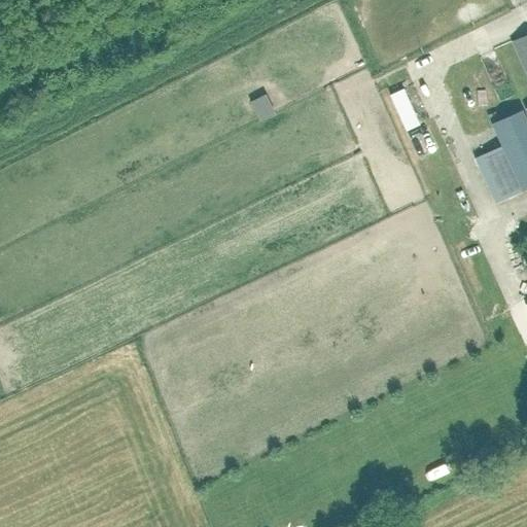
[(526,112),(526,34),(512,41),(526,75),(526,105),(525,107),(526,112)]
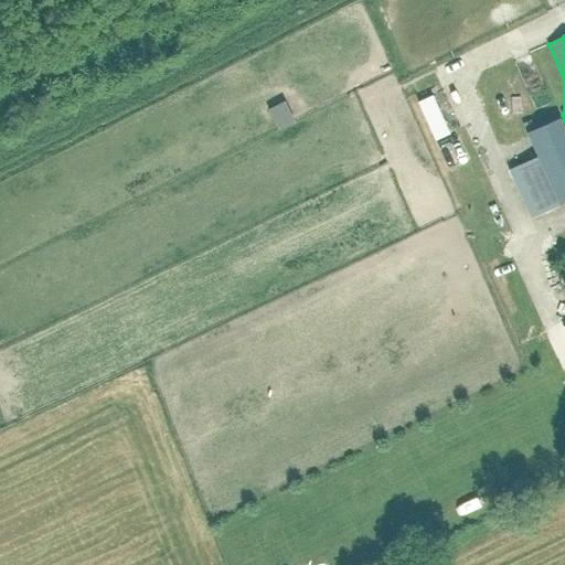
[(512,70),(497,74),(508,116),(523,113),(512,70)]
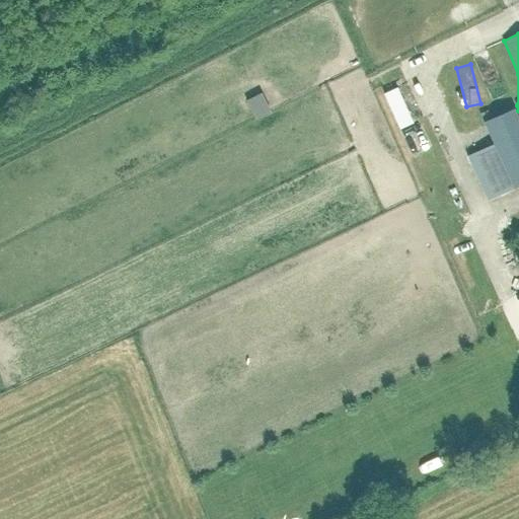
[(251,115),(267,108),(256,84),(241,90),(251,115)]
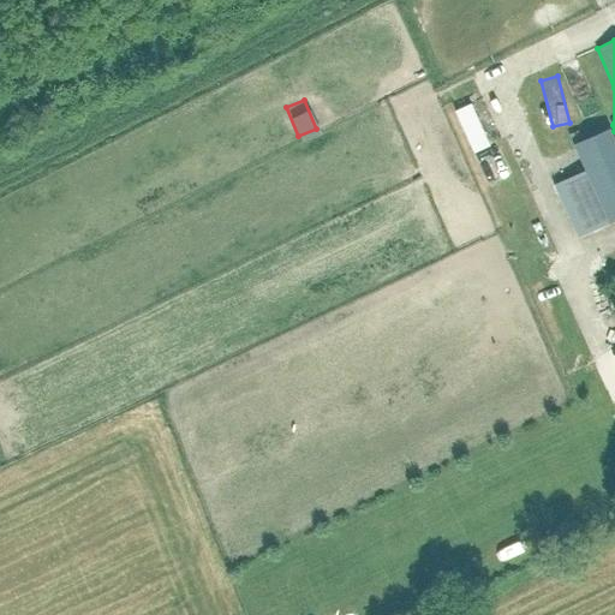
[(578,148),(608,216),(614,225),(614,224),(614,139),(611,132),(578,148)]
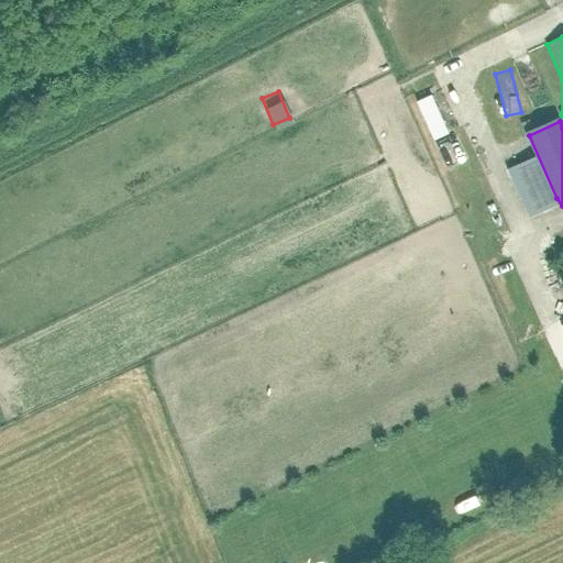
[(454,167),(467,162),(451,123),(438,130),(454,167)]
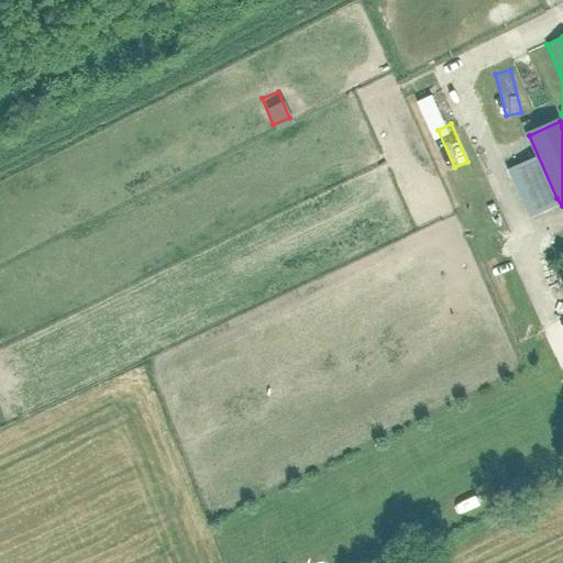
[(471,409),(490,401),(485,389),(466,398),(471,409)]
